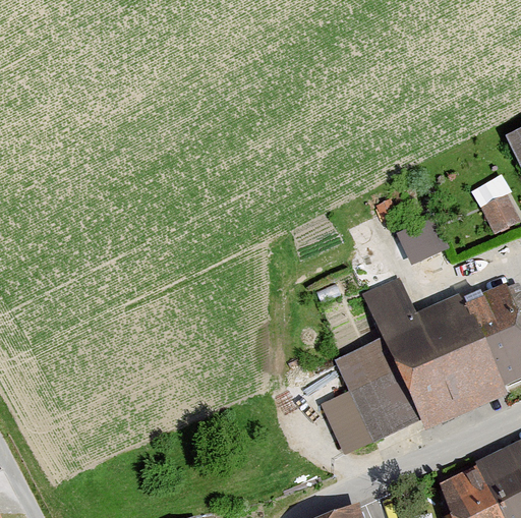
[(520,129),(506,137),(520,168),(520,129)]
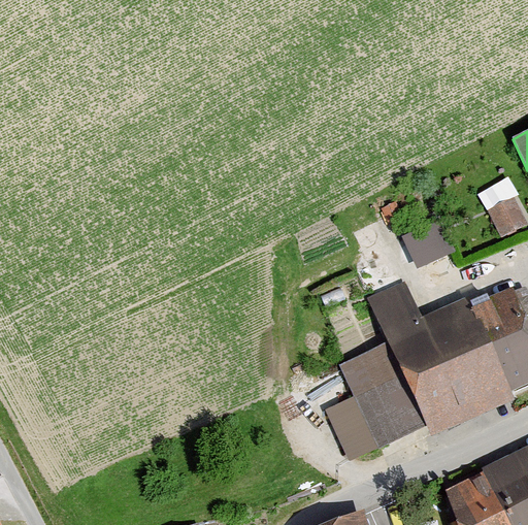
[(527,222),(517,195),(487,207),(499,235),(527,223),(527,222)]
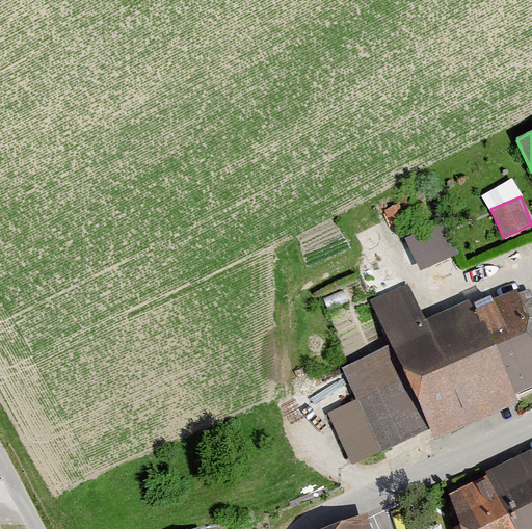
[(420,264),(457,245),(441,212),(402,231),(420,264)]
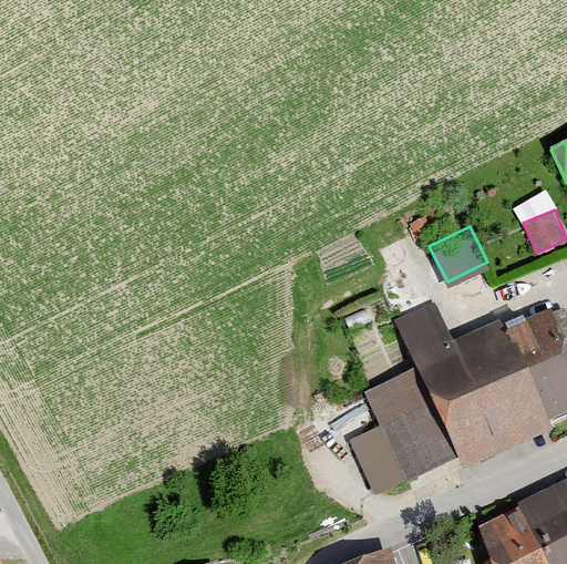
[(416,367),(364,390),(404,482),(455,460),(460,470),(552,430),(548,422),(566,413),(566,351),(549,313),(460,352),(435,297),(393,316),(416,367)]
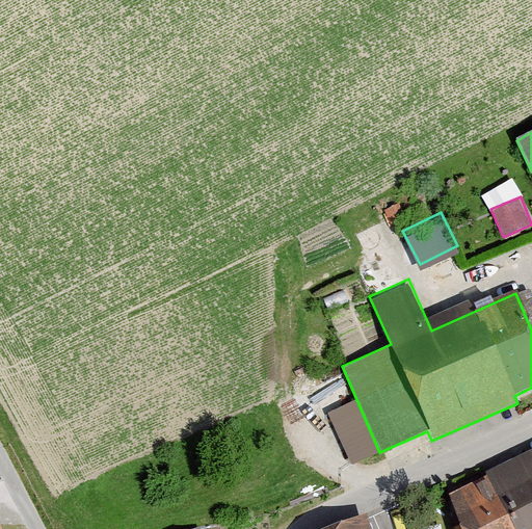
[(531,528),(531,455),(449,497),(459,528),(531,528)]
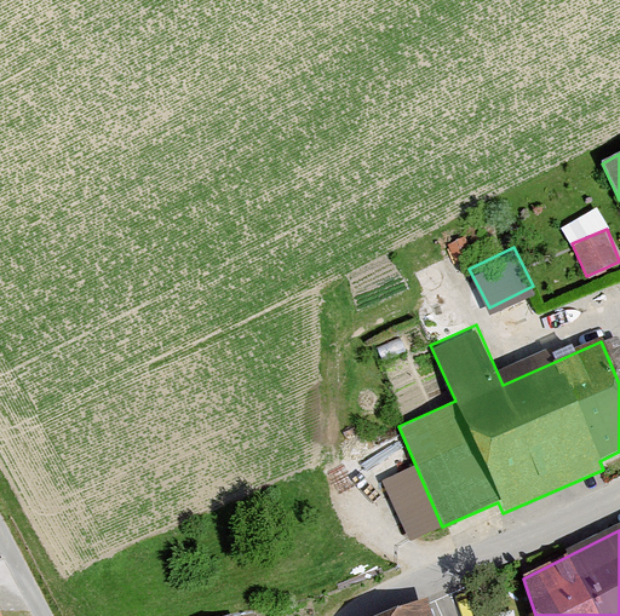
[(435,615),(455,615),(461,614),(449,588),(428,598),(435,615)]
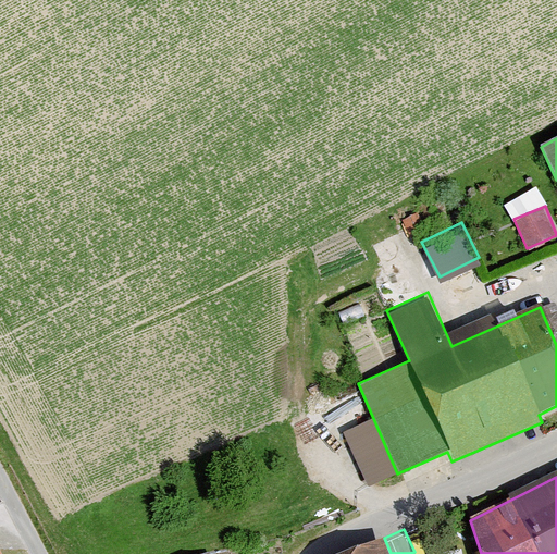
[(387,553),(383,539),(351,553),(387,553)]
